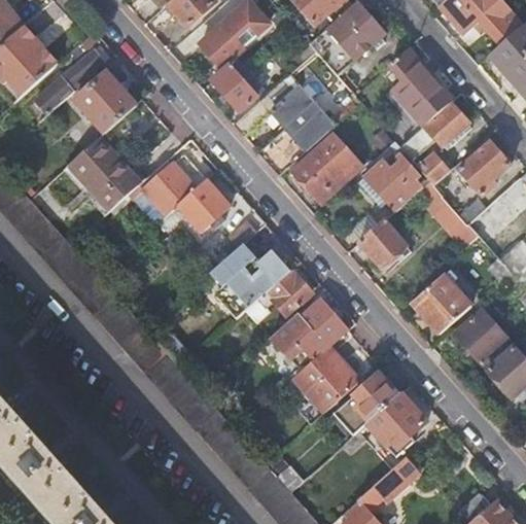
[(9,6),(4,0),(0,0),(0,43),(24,24),(9,6)]
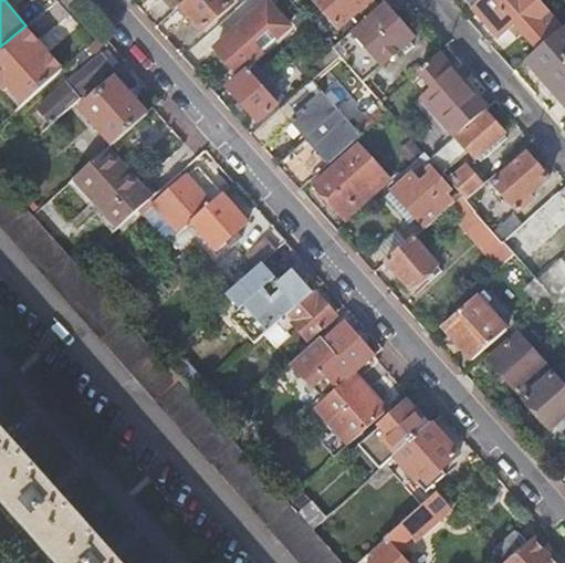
[(181,0),(179,2),(190,14),(201,27),(230,1),(229,0),(181,0)]
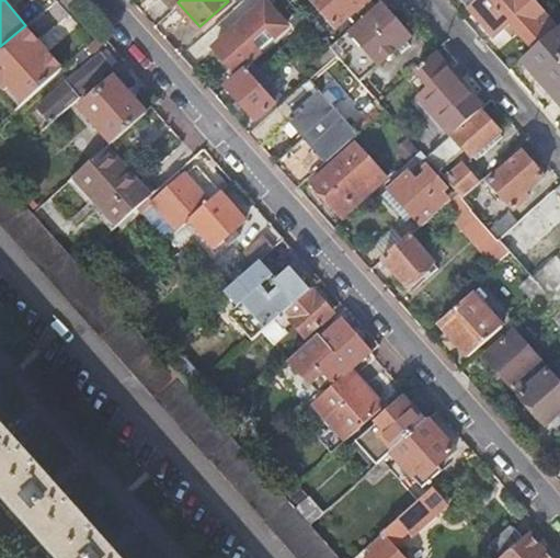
[(273,33),(285,23),(265,0),(261,0),(212,44),(237,72),(224,83),(239,100),(255,118),(280,97),(246,57),(255,47),(249,38),(265,23),(273,33)]
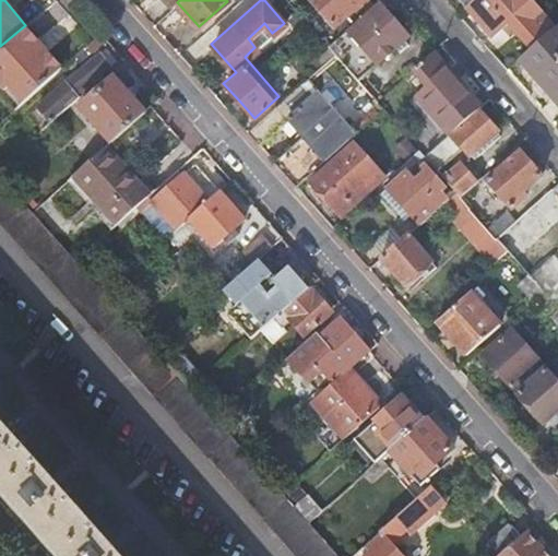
[(310,0),(341,35),(357,21),(348,11),(361,0),(310,0)]
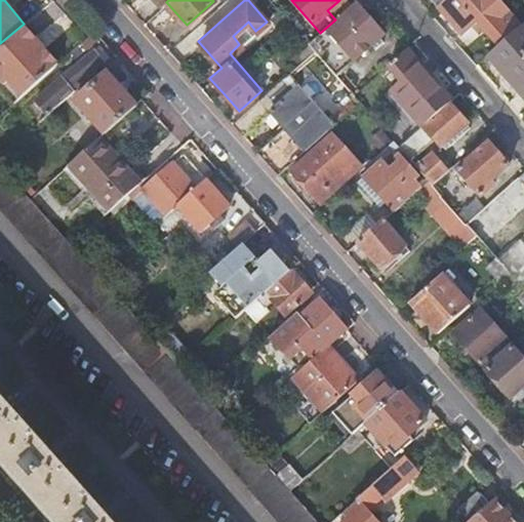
[(441,0),(436,5),(462,35),(471,28),(478,22),(498,44),(519,25),(497,0),(441,0)]
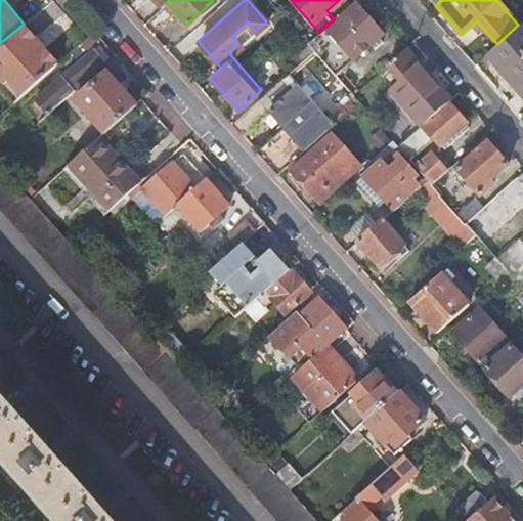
[(30,18),(50,39),(69,22),(48,1),(30,18)]
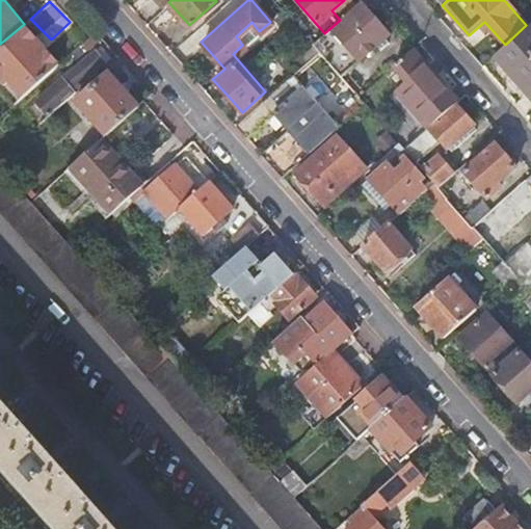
[(373,19),(360,3),(340,20),(324,33),(312,45),(317,50),(340,76),(377,45),(380,48),(387,43),(383,38),(388,35),(373,19)]
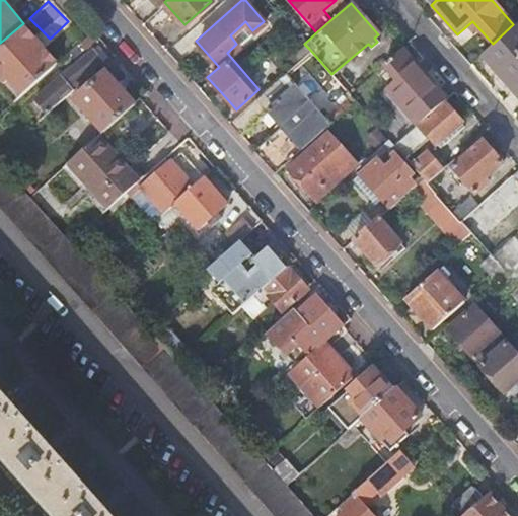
[(517,23),(516,21),(513,24),(493,44),(481,55),(503,80),(517,95),(517,23)]
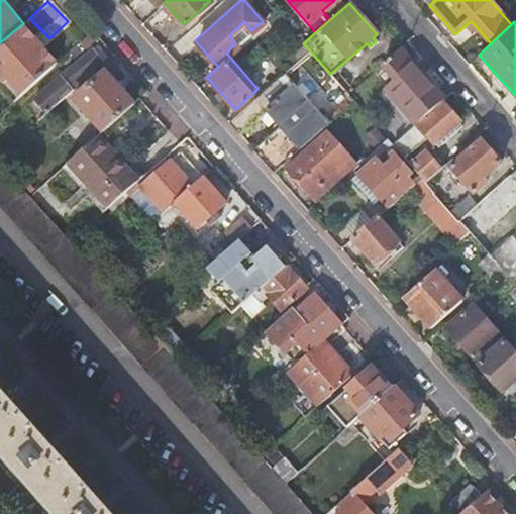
[(39,42),(23,23),(0,42),(0,78),(3,82),(8,79),(20,93),(57,62),(39,42)]
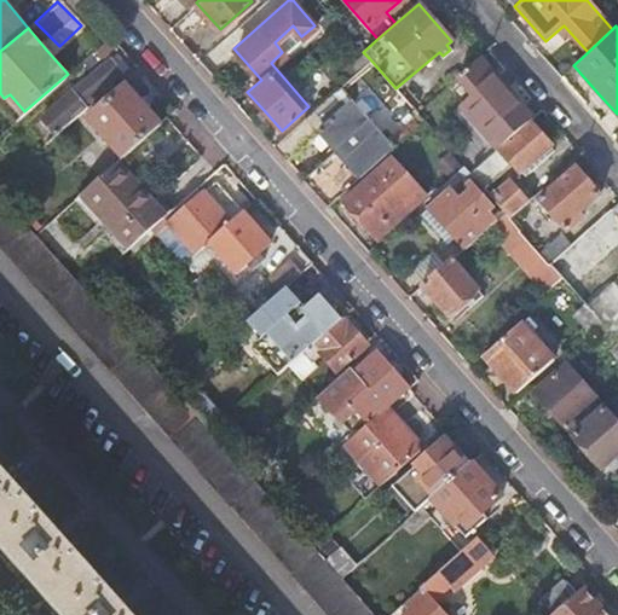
[(102,56),(119,42),(111,35),(96,50),(102,56)]
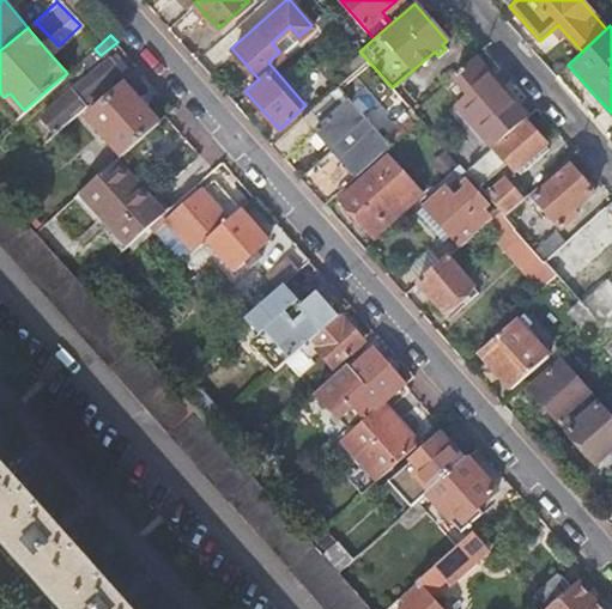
[(95,49),(82,60),(86,67),(101,55),(95,49)]
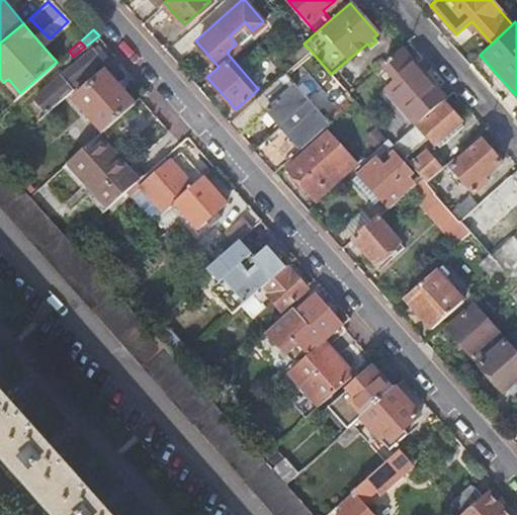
[(94,50),(102,59),(107,55),(99,45),(94,50)]
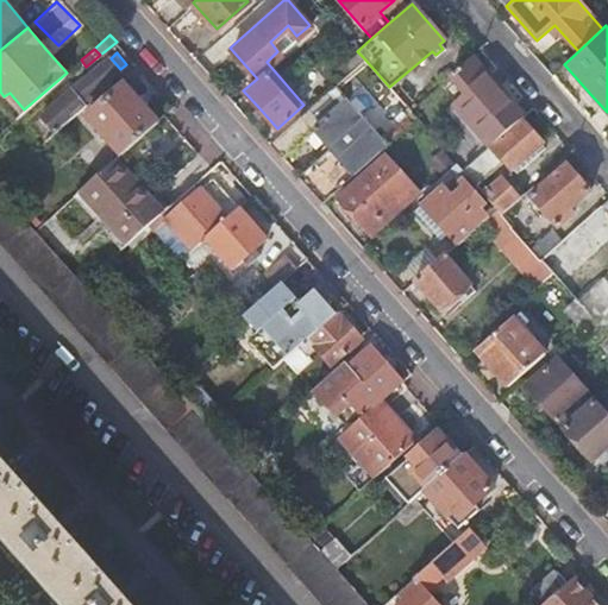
[(497,84),(471,55),(449,75),(463,90),(450,101),(489,145),(490,143),(524,114),(497,84)]
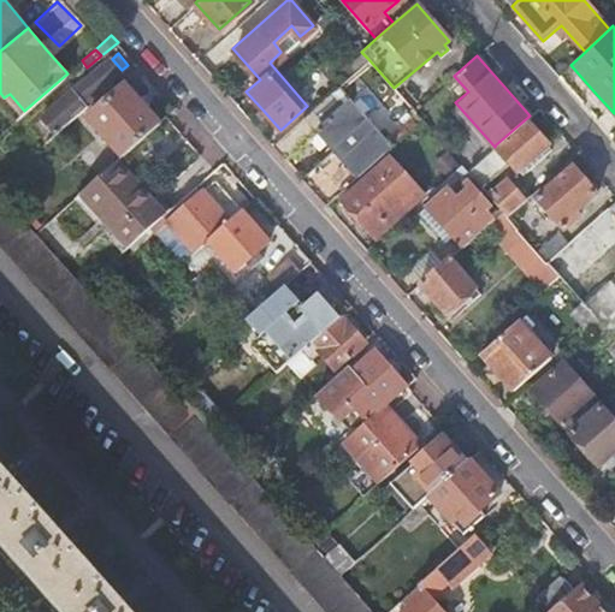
[(40,116),(54,132),(87,104),(84,101),(122,70),(112,59),(110,57),(92,72),(74,87),(40,116)]
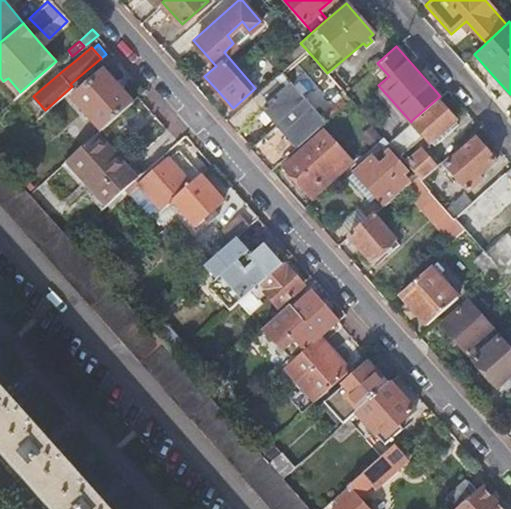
[(72,95),(101,127),(132,100),(117,84),(103,68),(72,95)]
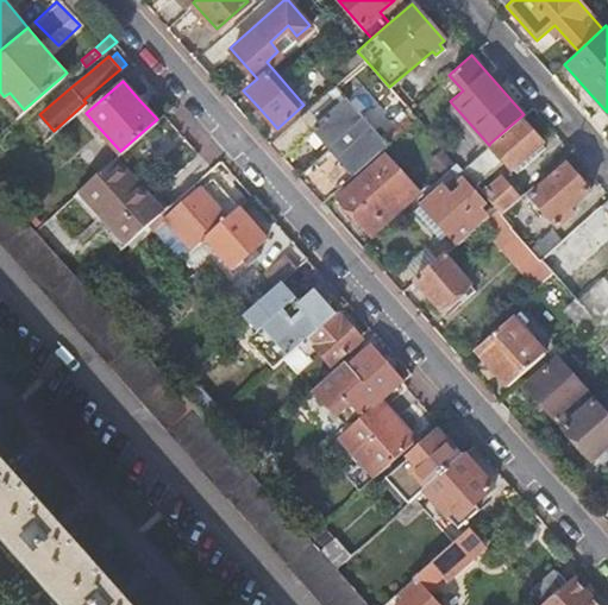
[(342,94),(333,83),(269,142),(282,155),(313,127),(315,125),(342,94)]
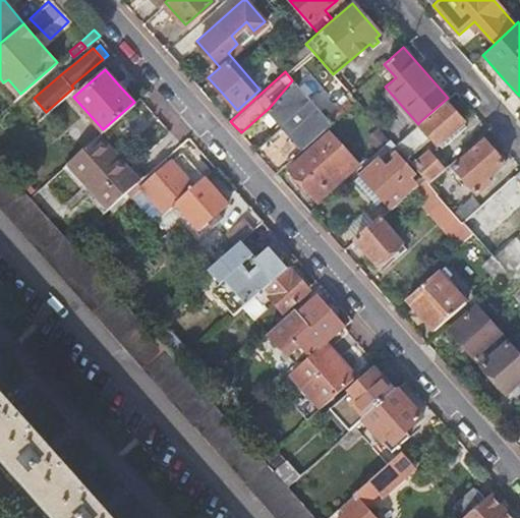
[(295,84),(270,107),(268,109),(282,125),(269,137),(256,150),(276,172),(331,123),(295,84)]
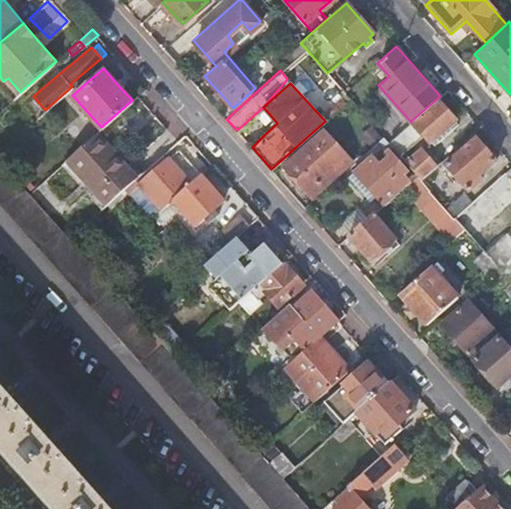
[(412,120),(411,122),(388,142),(400,155),(418,139),(422,143),(426,139),(428,142),(454,119),(446,110),(438,101),(414,122),(412,120)]
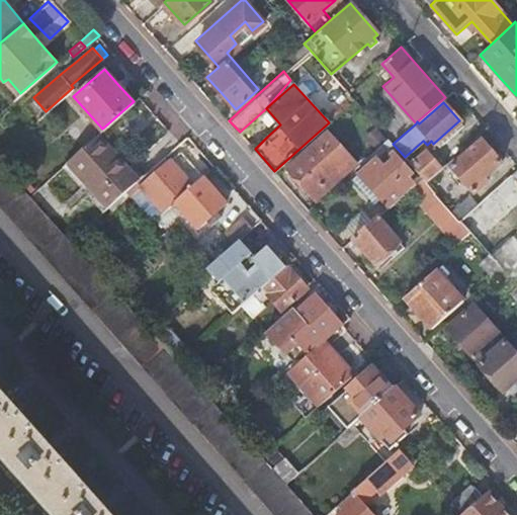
[(459,120),(433,144),(437,147),(462,124),(459,120)]
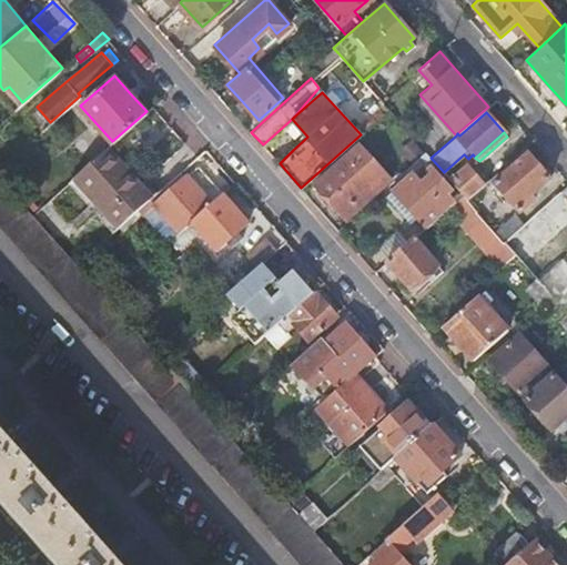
[(347,221),(388,183),(386,181),(390,178),(360,143),(356,147),(314,182),(331,202),(347,221)]
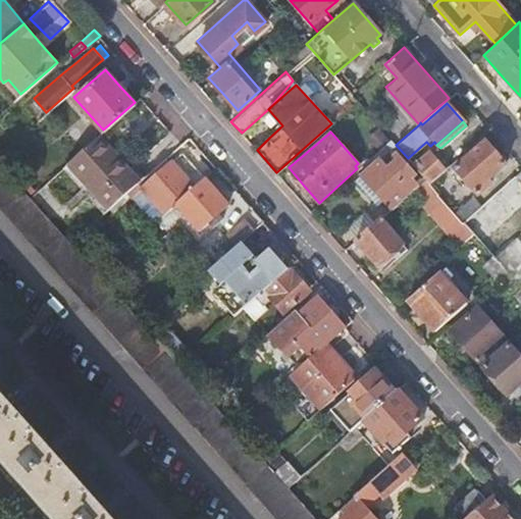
[(99,134),(66,162),(107,208),(127,191),(138,182),(139,179),(119,157),(99,134)]
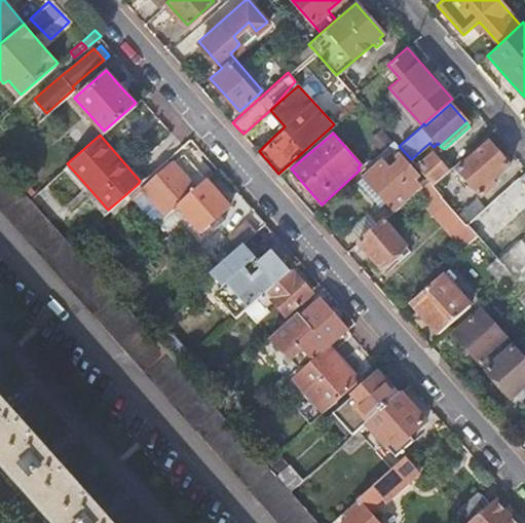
[(489,140),(457,167),(481,195),(496,182),(492,178),(509,162),(499,151),(489,140)]
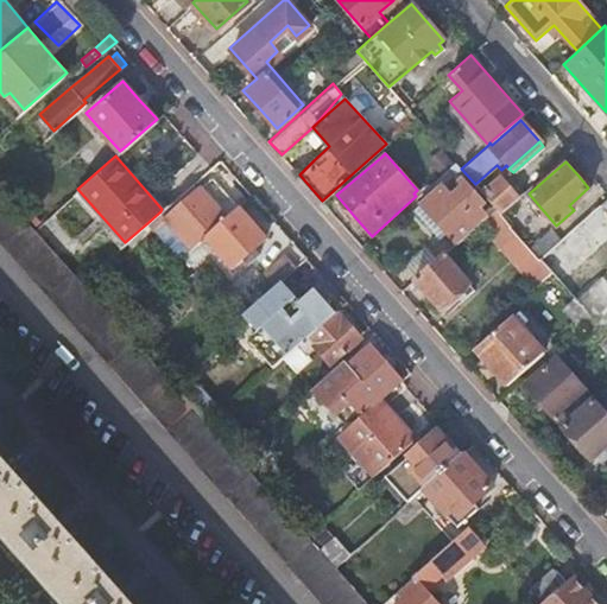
[(478,221),(486,214),(479,205),(484,202),(462,176),(456,182),(460,185),(451,194),(442,183),(460,167),(459,166),(457,165),(418,201),(437,221),(455,241),(478,221)]
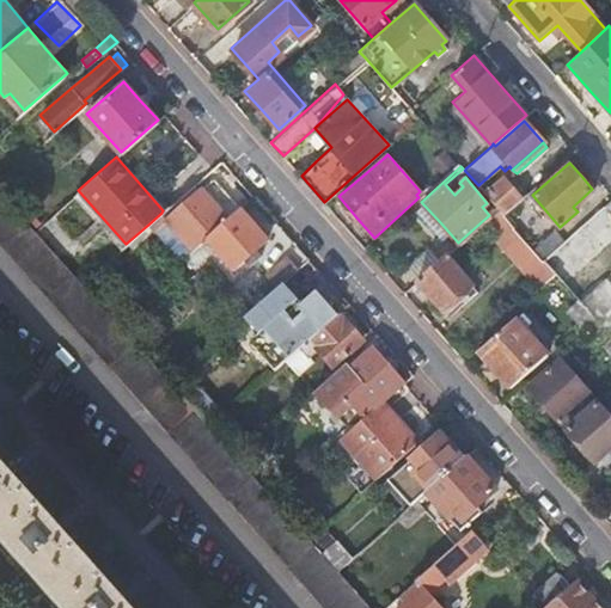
[(193,249),(240,207),(227,191),(213,176),(212,177),(207,171),(163,210),(162,213),(166,217),(165,219),(193,249)]
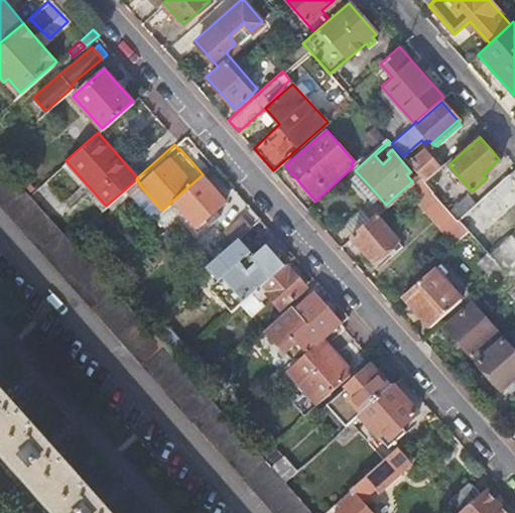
[(408,162),(419,175),(423,180),(438,166),(442,163),(431,150),(426,155),(422,150),(408,162)]
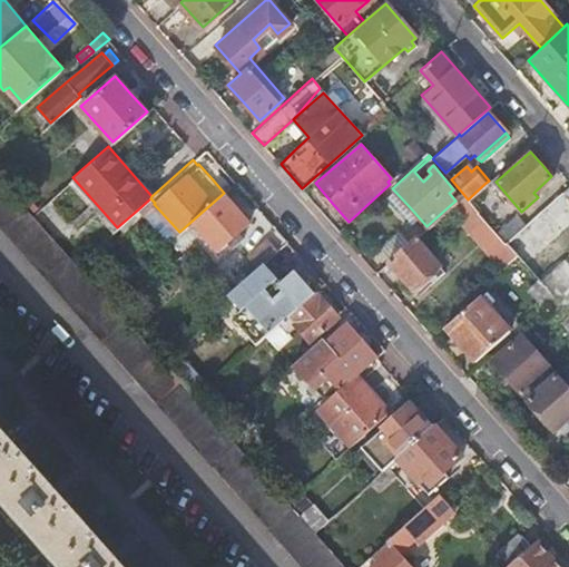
[(347,566),(314,529),(288,500),(255,463),(222,426),(196,397),(170,369),(158,354),(106,296),(77,263),(32,214),(0,177),(0,225),(304,566),(347,566)]
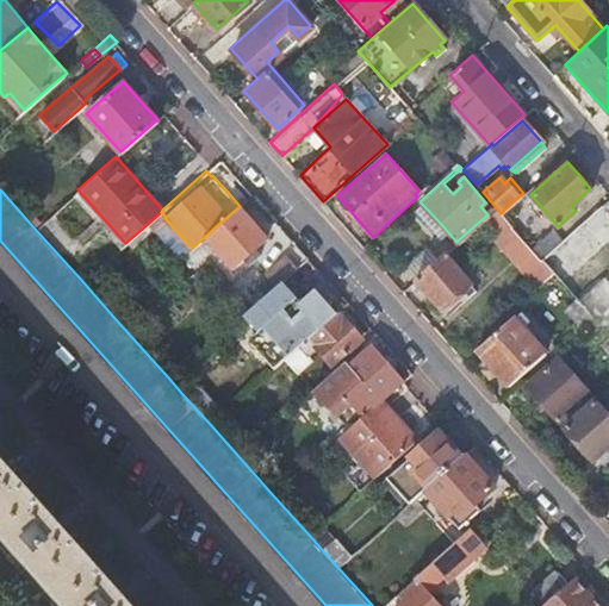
[(519,197),(501,213),(511,225),(529,210),(519,197)]
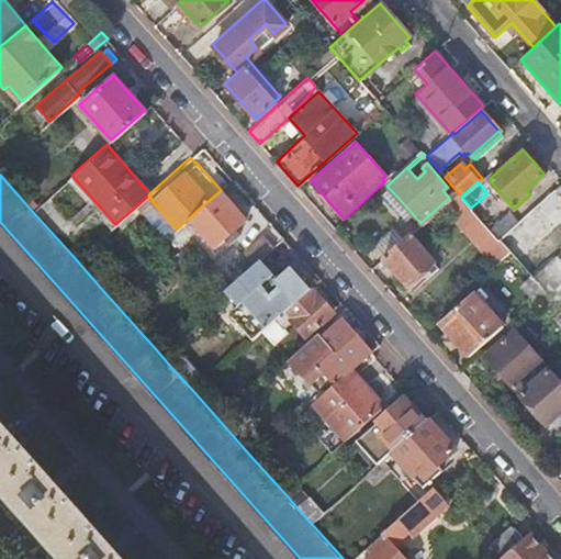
[(517,221),(498,238),(509,252),(517,260),(560,221),(560,194),(554,188),(517,221)]
